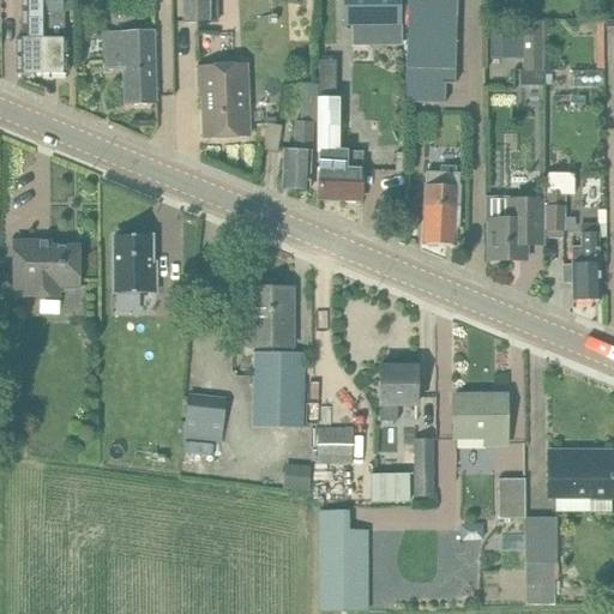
[(41,73),(40,0),(22,0),(22,40),(17,40),(17,73),(20,73),(23,78),(31,78),(34,73),(41,73)]
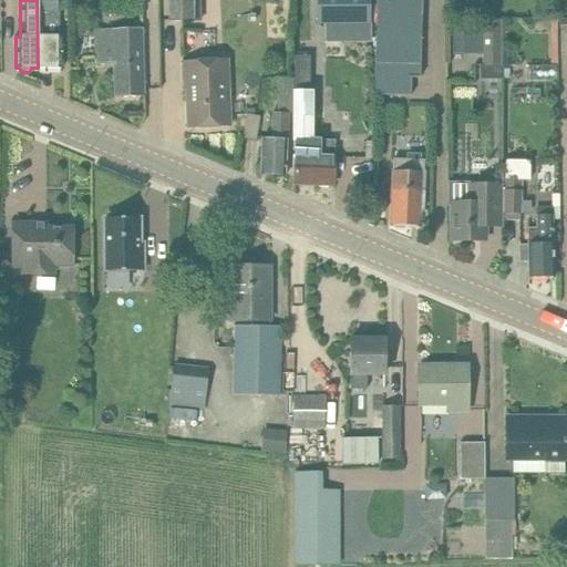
[(57,0),(37,0),(38,68),(62,68),(63,35),(58,35),(57,0)]
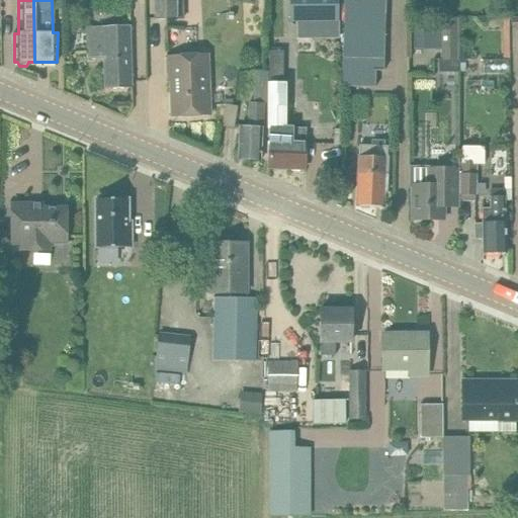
[(66,0),(67,17),(95,16),(94,0),(66,0)]
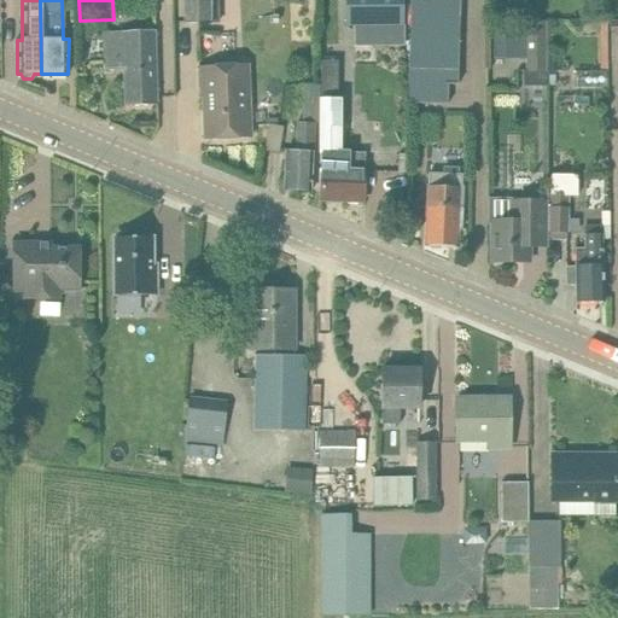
[(210,0),(187,0),(188,23),(211,22),(210,0)]
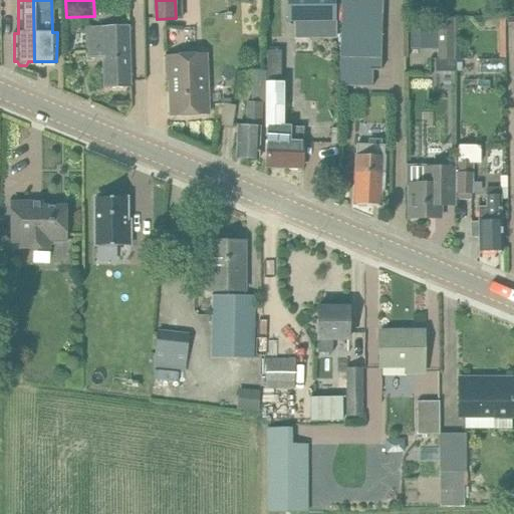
[(334,0),(287,0),(288,25),(335,24),(334,0)]
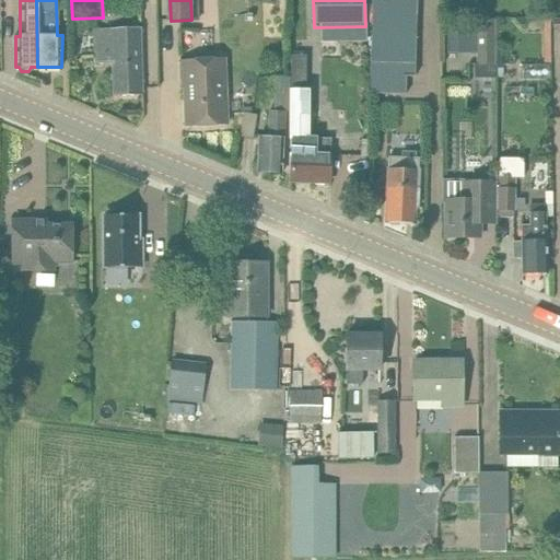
[(371,19),(371,77),(370,96),(404,97),(404,78),(415,79),(417,20),(371,19)]
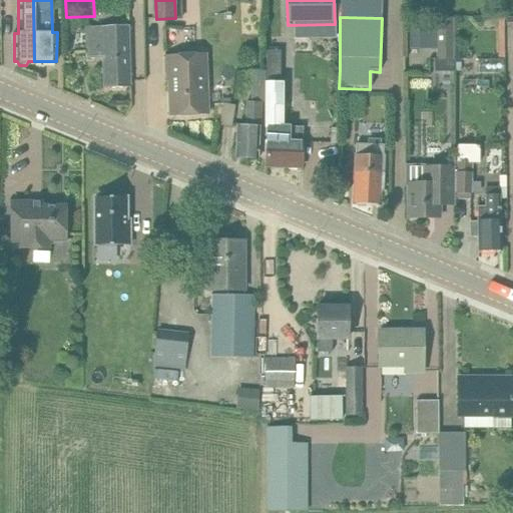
[(453,17),(437,17),(438,57),(453,57),(453,17)]
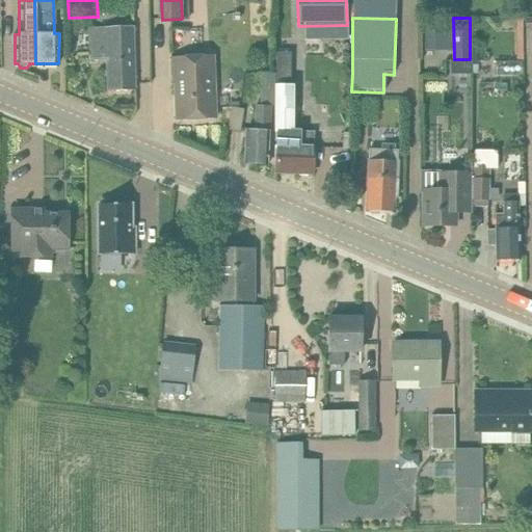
[(88,28),(89,41),(89,61),(106,60),(108,91),(135,90),(133,27),(88,28)]
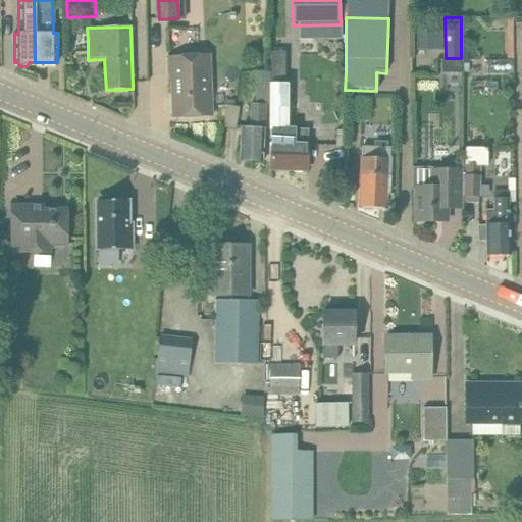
[(209,56),(167,57),(168,76),(171,76),(172,98),(172,117),(212,115),(211,95),(211,90),(209,56)]
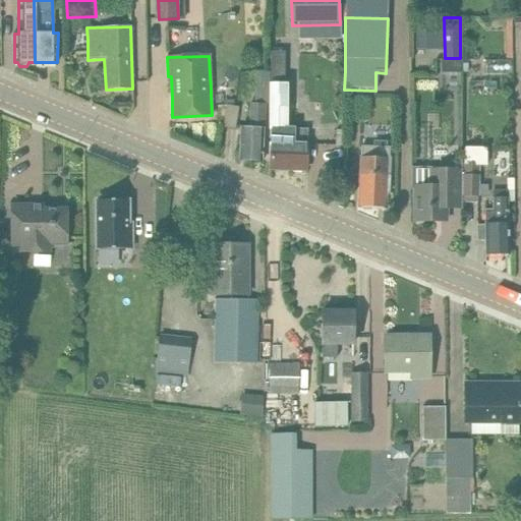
[(271,84),(271,109),(270,129),(272,129),(271,168),(306,169),(307,149),(307,129),(286,129),(287,85),(271,84)]
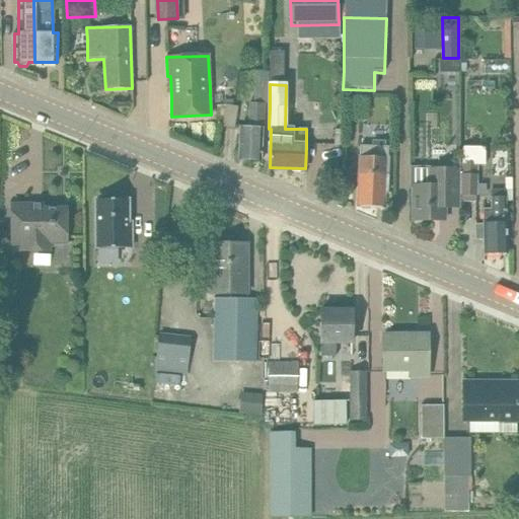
[(261,161),(263,141),(264,103),(249,102),(248,128),(239,127),(239,140),(238,160),(261,161)]
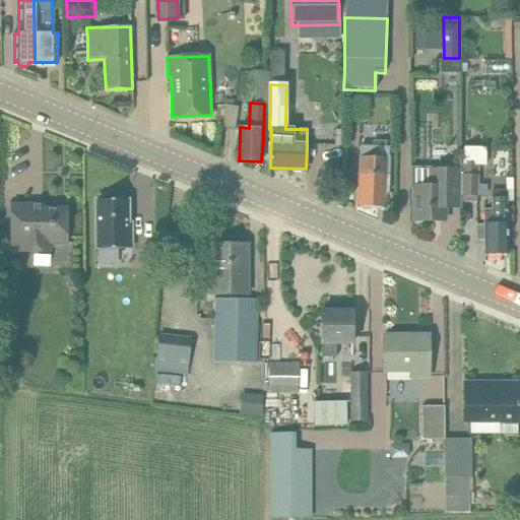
[(220,127),(234,129),(237,107),(224,105),(220,127)]
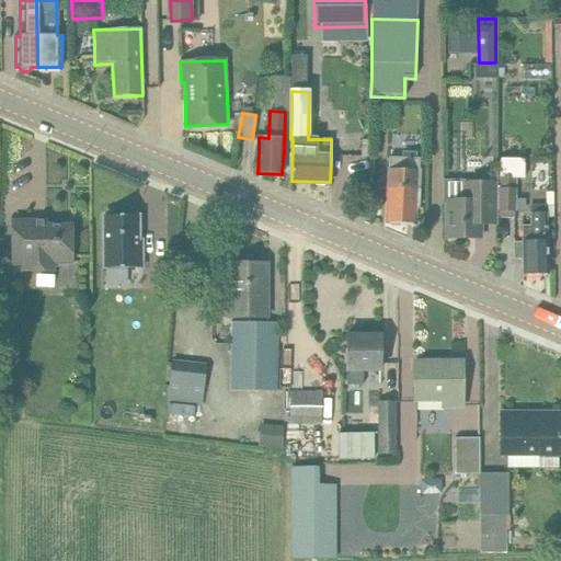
[(371,140),(362,140),(362,157),(371,157),(371,140)]
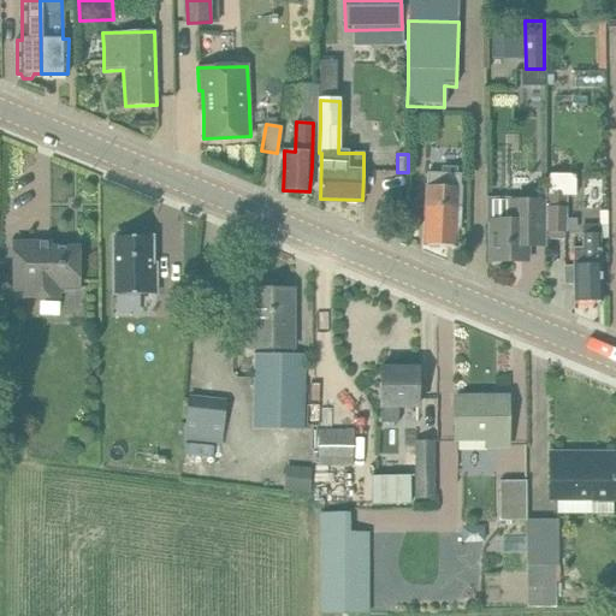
[(425,236),(425,244),(446,246),(456,247),(456,227),(458,229),(460,205),(461,187),(462,175),(457,175),(457,170),(444,169),(443,173),(428,172),(426,205),(425,220),(425,236)]
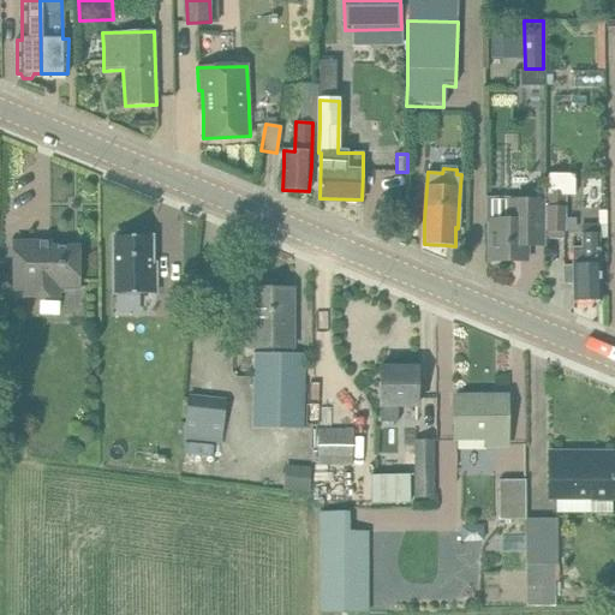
[(574,171),(550,169),(549,190),(574,191),(574,171)]
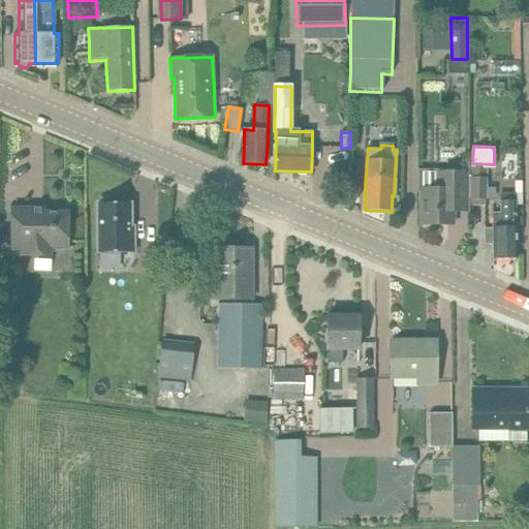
[(421,189),(421,204),(421,224),(448,224),(448,211),(467,211),(468,173),(437,173),(437,170),(418,170),(417,189),(421,189)]
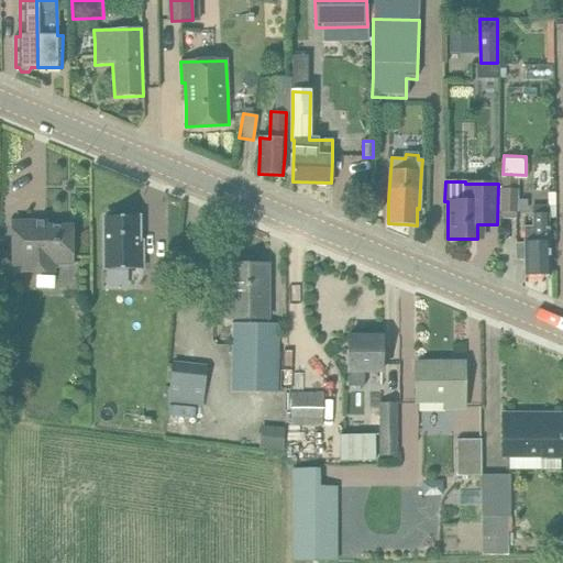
[(517,214),(518,184),(503,183),(501,213),(517,214)]
